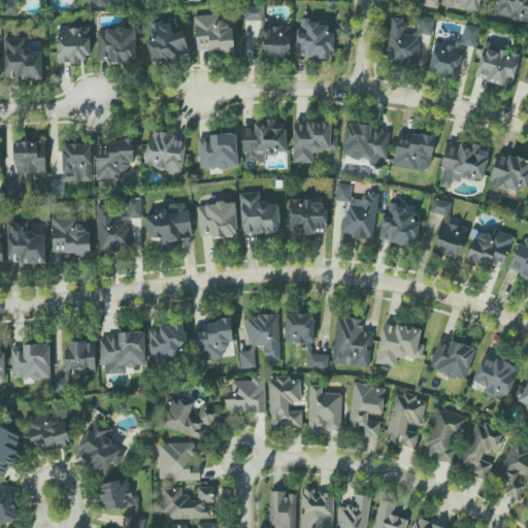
[(18,0),(1,0),(1,15),(18,15),(18,0)]
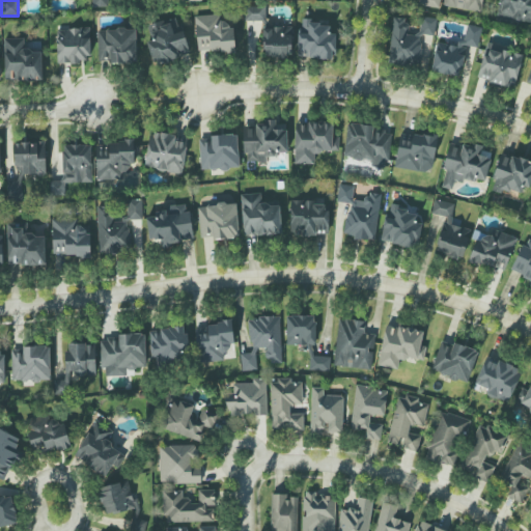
[(530,23),(530,0),(499,0),(496,16),(530,23)]
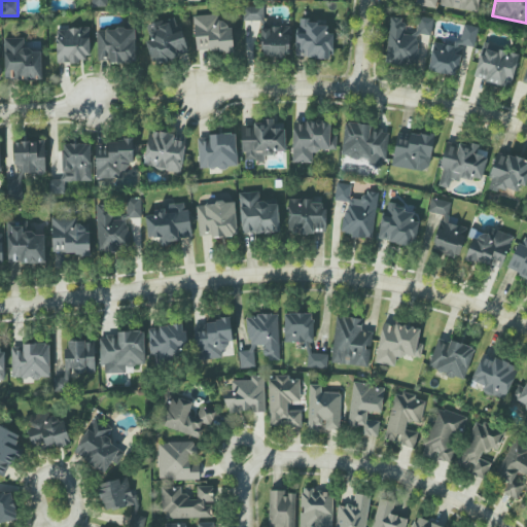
[(264,21),(264,6),(243,7),(243,21),(264,21)]
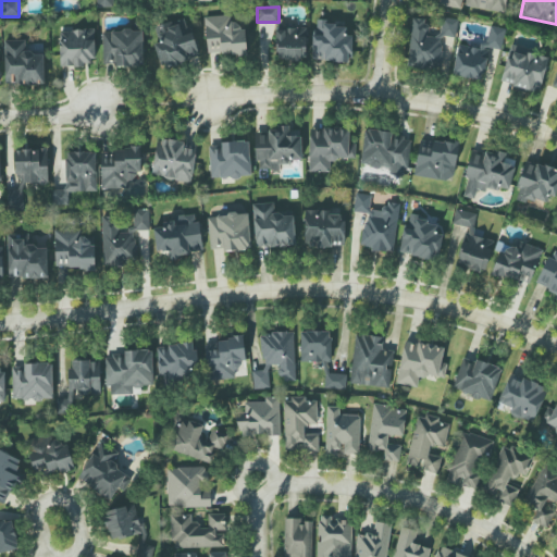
[(247,54),(246,25),(225,25),(225,15),(205,16),(207,56),(247,54)]
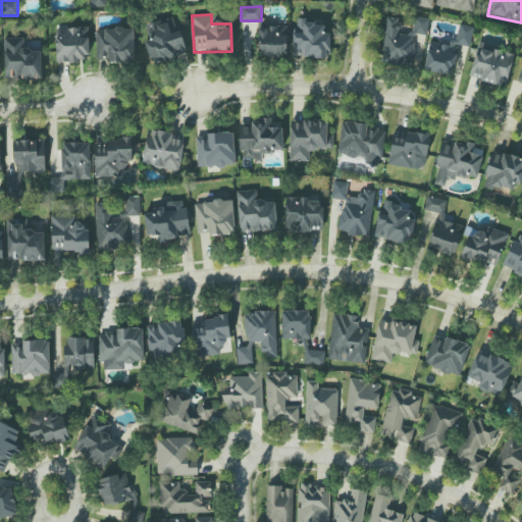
[(186,55),(175,16),(145,24),(150,41),(145,42),(151,64),(186,55)]
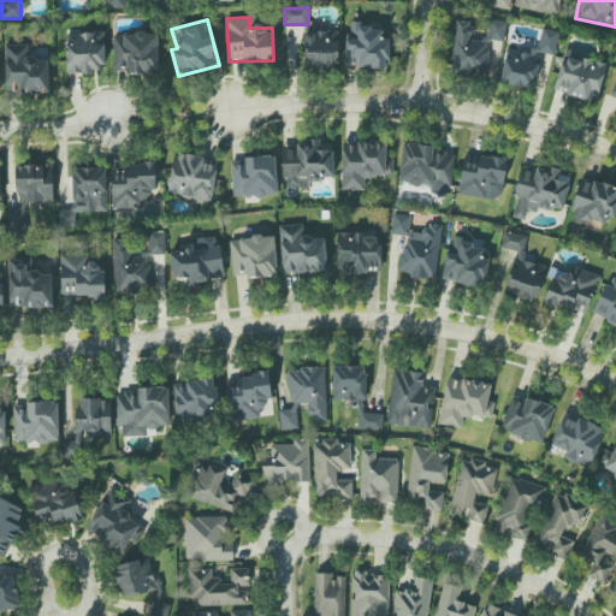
[(503,42),(507,22),(490,19),(486,39),(503,42)]
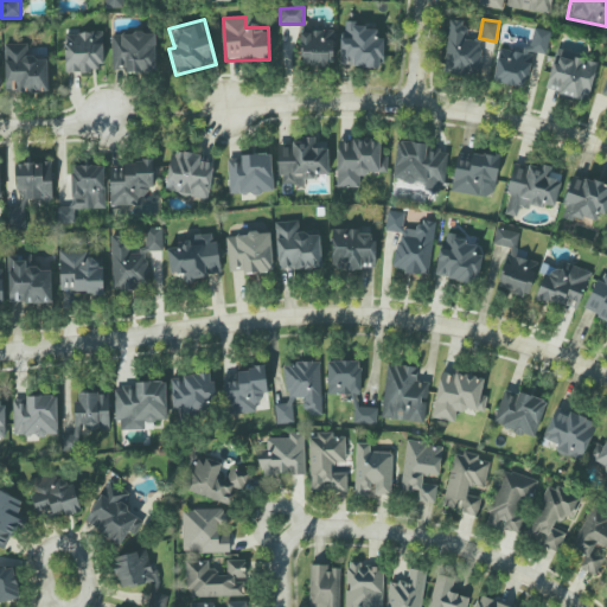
[(480,76),(481,42),(465,40),(466,20),(447,20),(446,75),(480,76)]
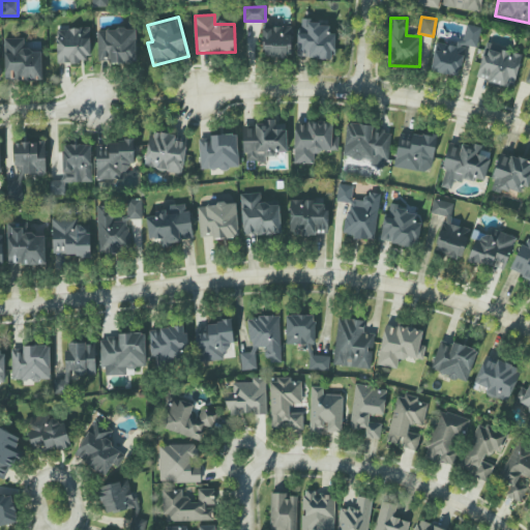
[(298,58),(333,58),(334,34),(327,34),(328,25),(308,24),(308,19),(299,19),(298,58)]
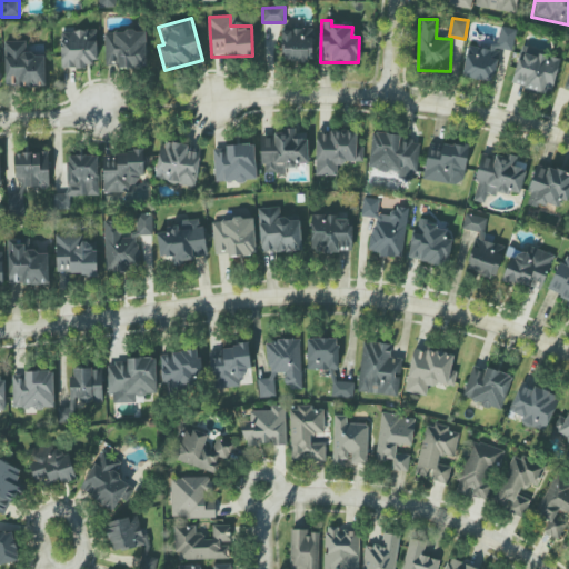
[(462,78),(493,82),(499,49),(513,51),(517,29),(500,27),(497,48),(468,43),(462,78)]
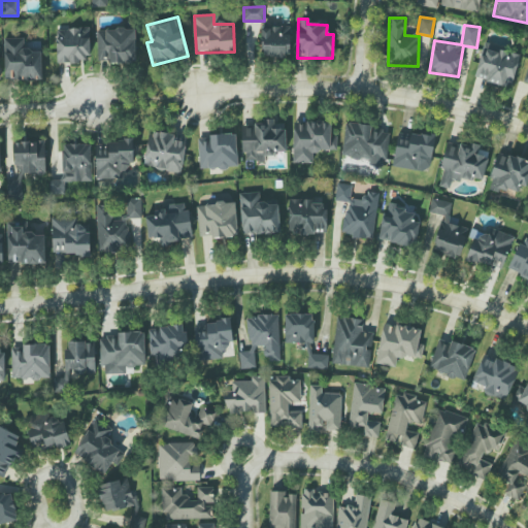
[(291,27),(262,26),(261,57),(290,58),(291,27)]
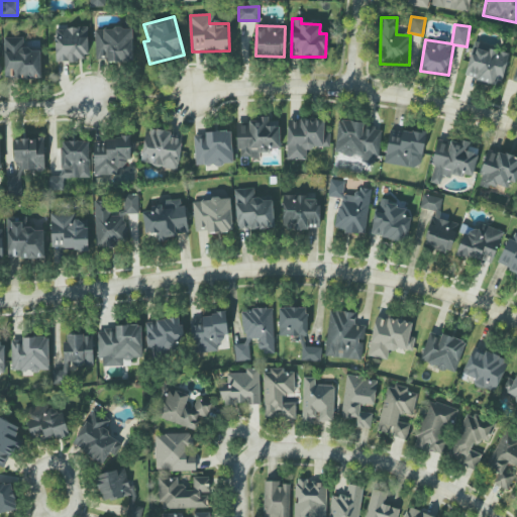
[(89,61),(88,27),(56,28),(56,61),(89,61)]
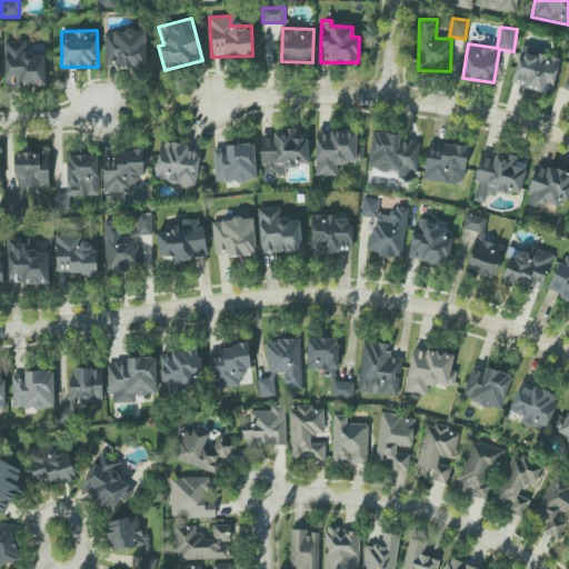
[(118,69),(147,68),(146,31),(105,32),(105,63),(118,63),(118,69)]
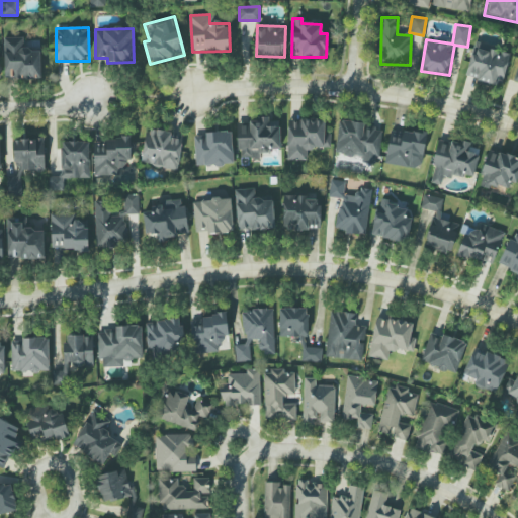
[(40,49),(23,50),(22,37),(4,37),(5,78),(41,77),(40,49)]
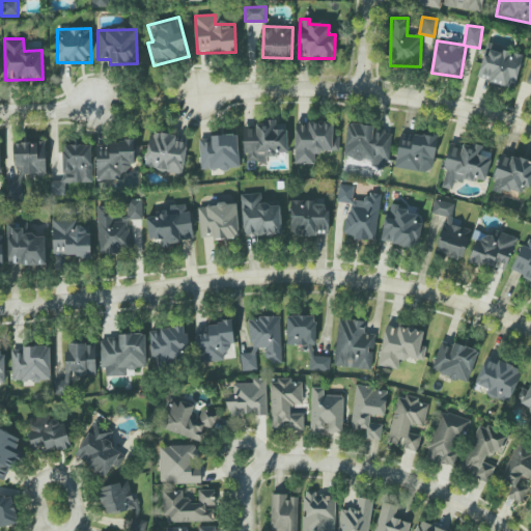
[(514,88),(524,54),(485,45),(477,78),(514,88)]
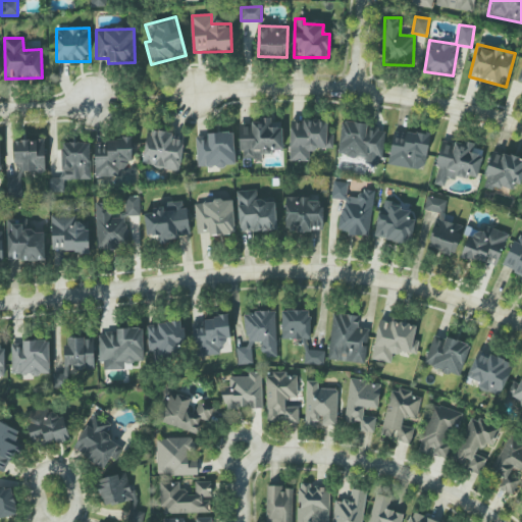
[(332,149),(333,134),(327,134),(327,121),(291,120),(290,161),(309,161),(309,149),(332,149)]
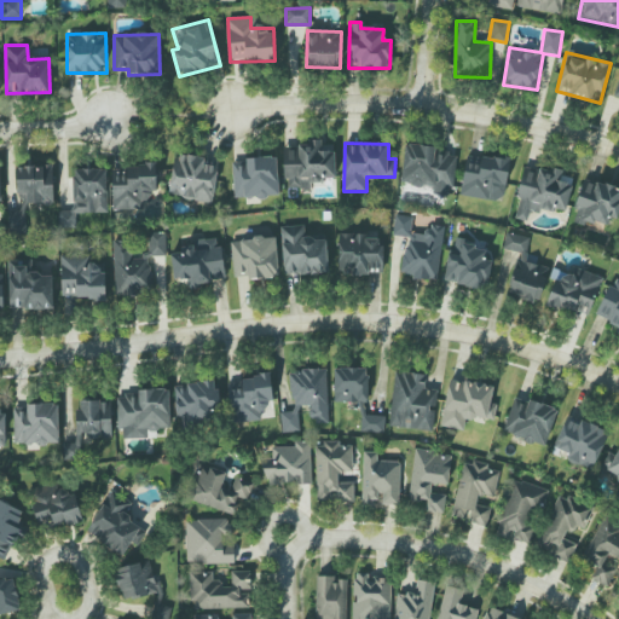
[(335,178),(334,144),(284,144),(285,187),(323,186),(323,178),(335,178)]
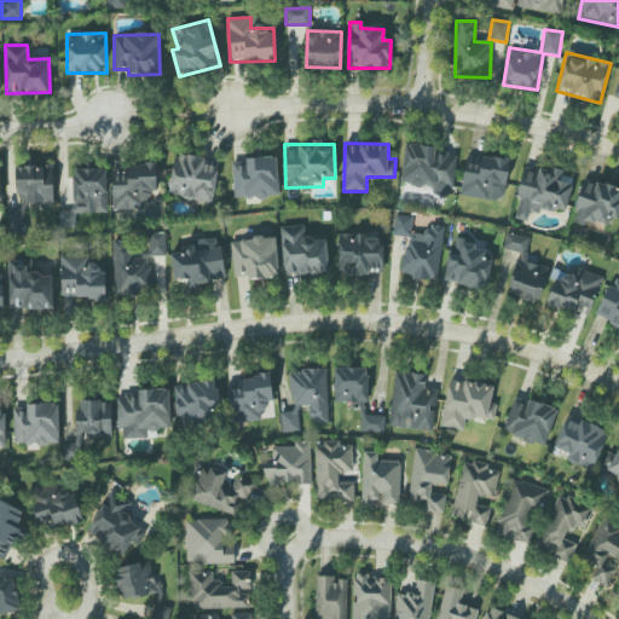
[(405,145),(400,184),(432,187),(432,194),(451,196),(457,151),(405,145)]
